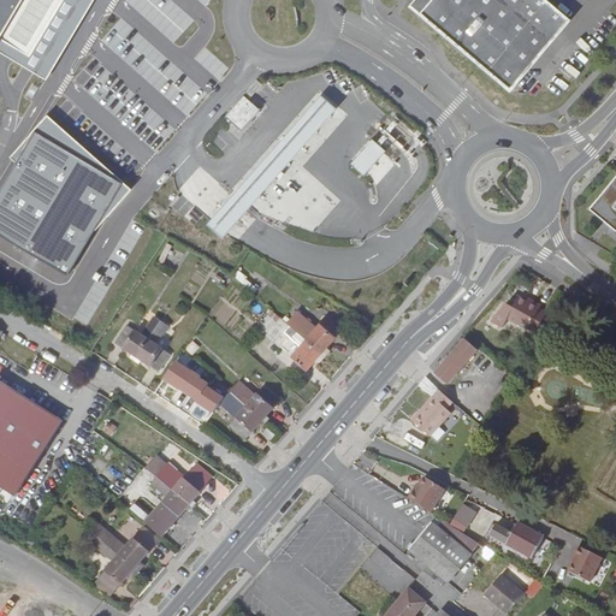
[(22,0),(0,0),(0,36),(0,37),(22,0)]
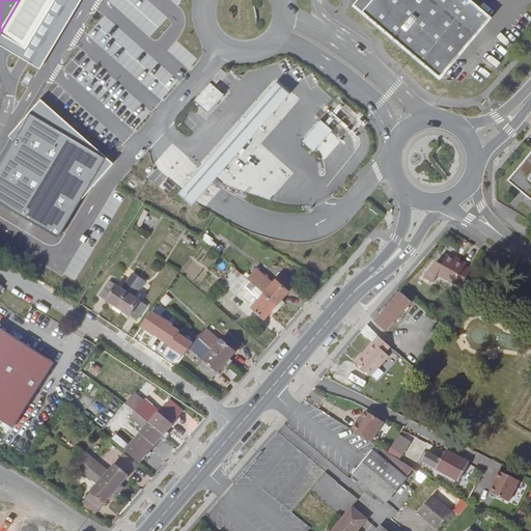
[(19,0),(0,32),(24,47),(51,0),(19,0)]
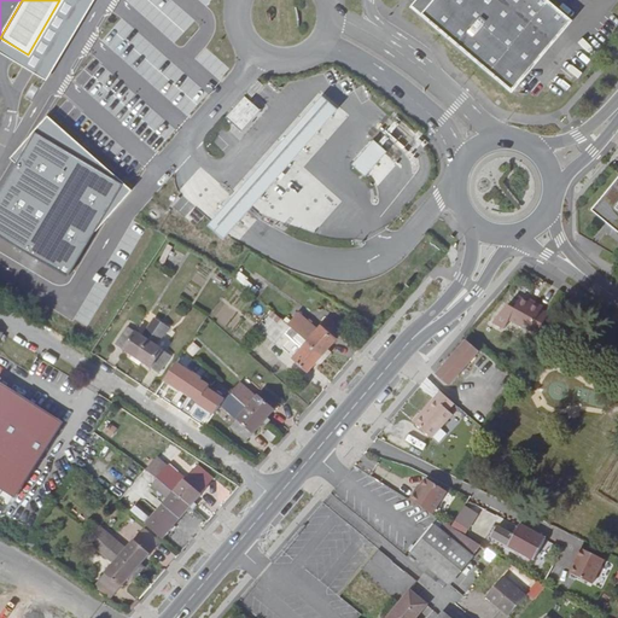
[(417,0),(413,6),(421,13),(429,5),(423,0),(417,0)]
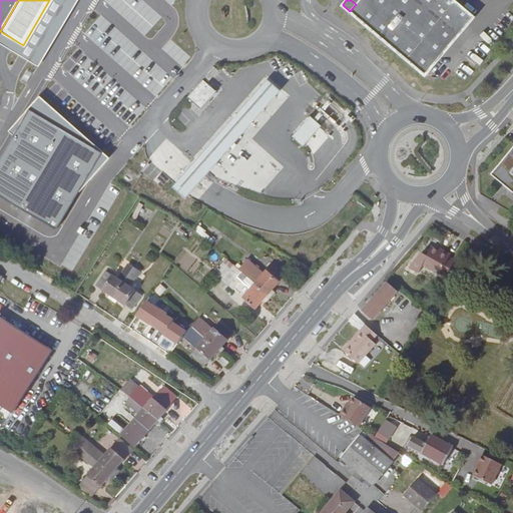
[(425,74),(474,15),(455,0),(351,0),(356,4),(350,11),(425,74)]
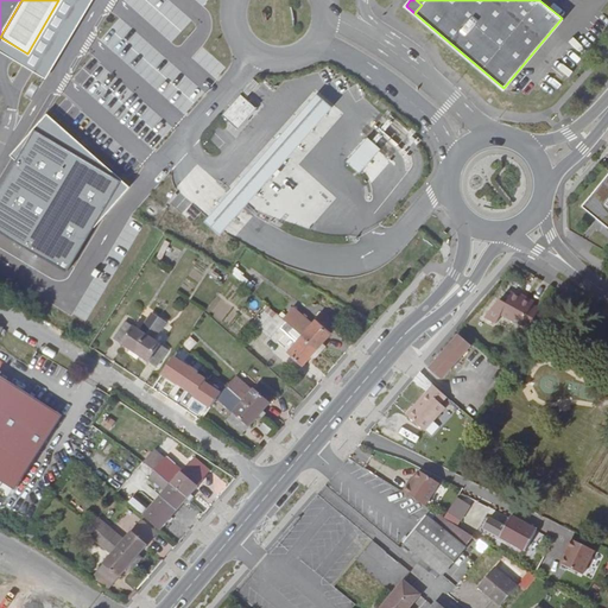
[(200,45),(190,57),(213,77),(222,67),(200,45)]
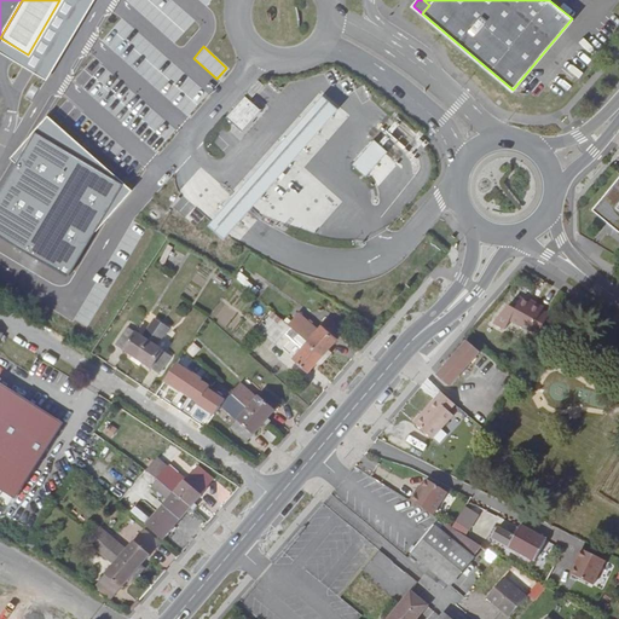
[(258,81),(247,94),(252,98),(262,85),(258,81)]
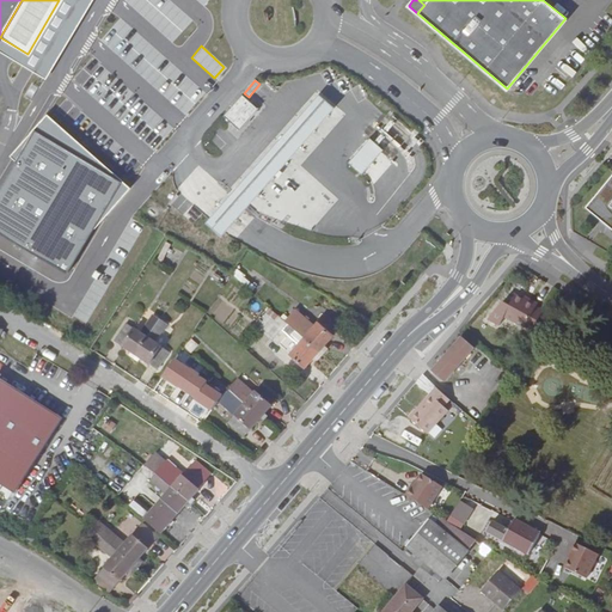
[(319,93),(206,222),(221,237),(335,108),(319,93)]
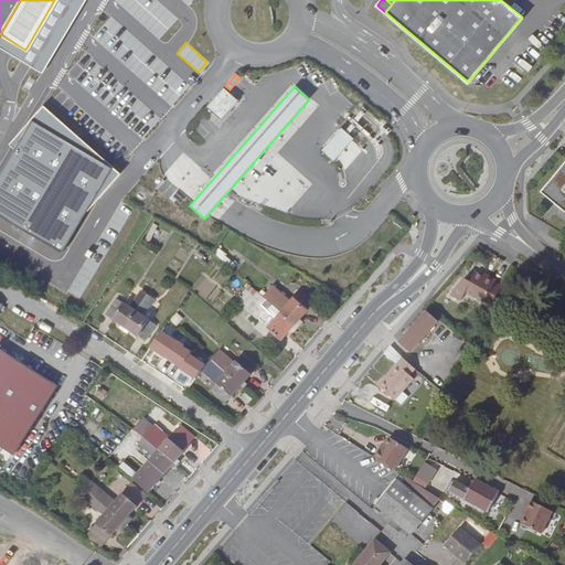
[(223,87),(206,107),(221,119),(238,100),(223,87)]
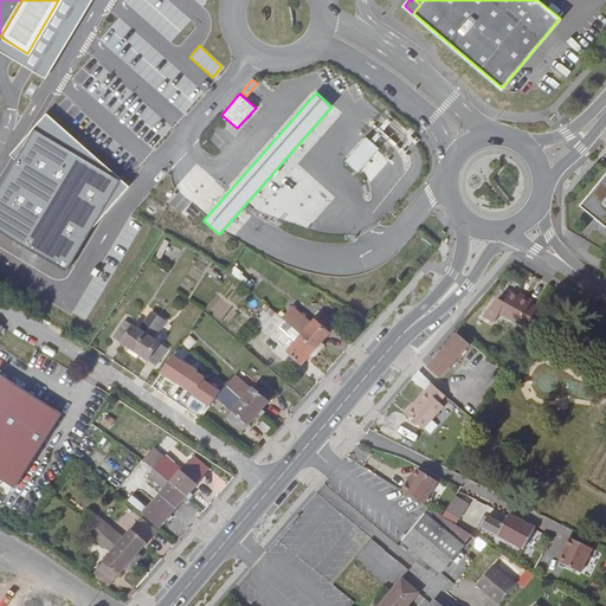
[(366,136),(345,161),(359,173),(380,148),(366,136)]
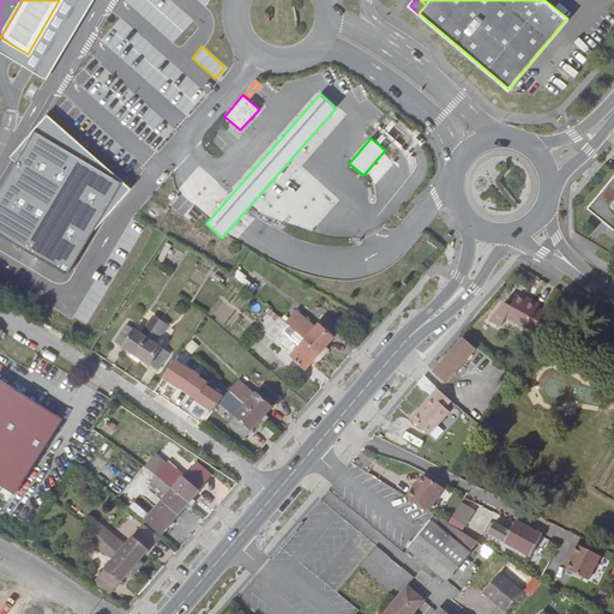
[(613,175),(589,209),(613,228),(613,175)]
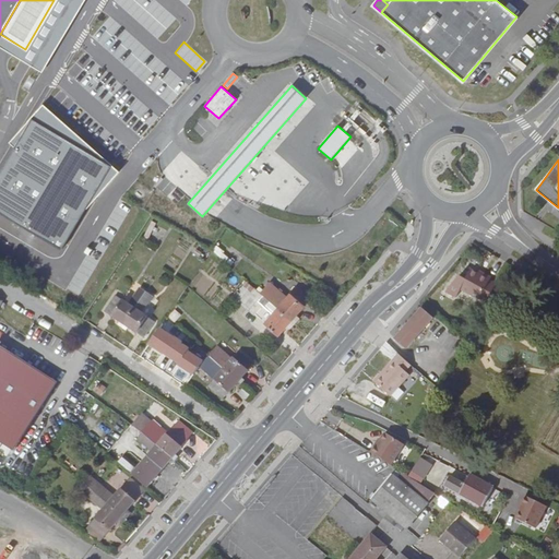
[(147,238),(155,223),(151,221),(144,236),(147,238)]
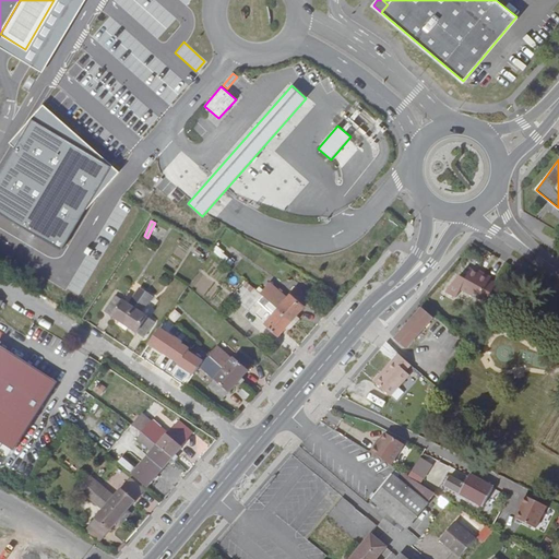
[(233,262),(221,252),(217,256),(229,266),(233,262)]
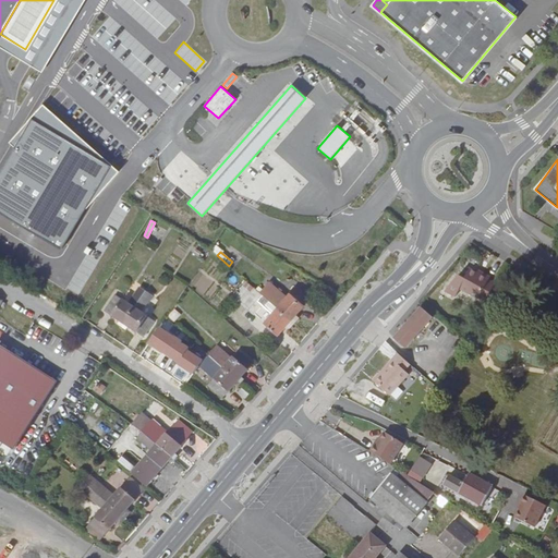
[(481,276),(475,273),(470,269),(464,279),(458,276),(445,291),(456,298),(460,289),(485,302),(495,283),(489,280),(490,278),(483,274),(481,276)]
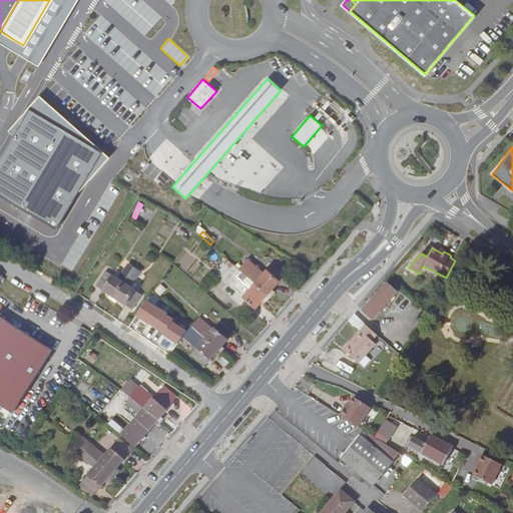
[(484,261),(487,253),(478,248),(474,254),(484,261)]
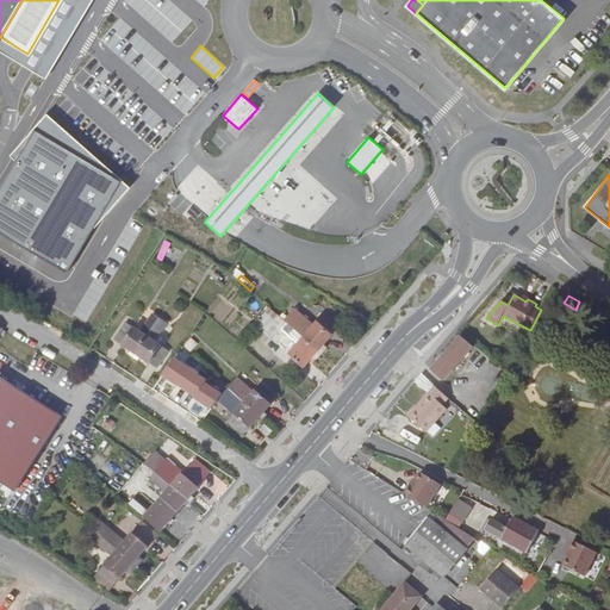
[(284,319),(268,307),(265,311),(268,313),(259,324),(278,341),(286,332),(297,342),(288,353),(304,366),(318,350),(284,319)]
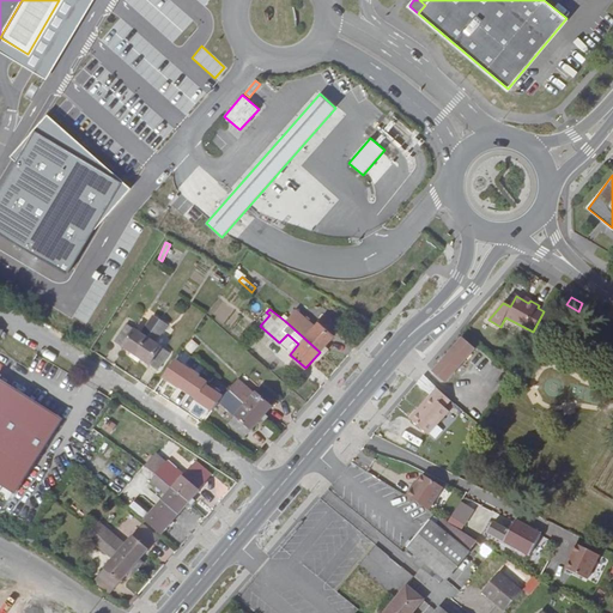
[(340,328),(325,315),(314,327),(296,310),(285,321),(320,352),(340,328)]
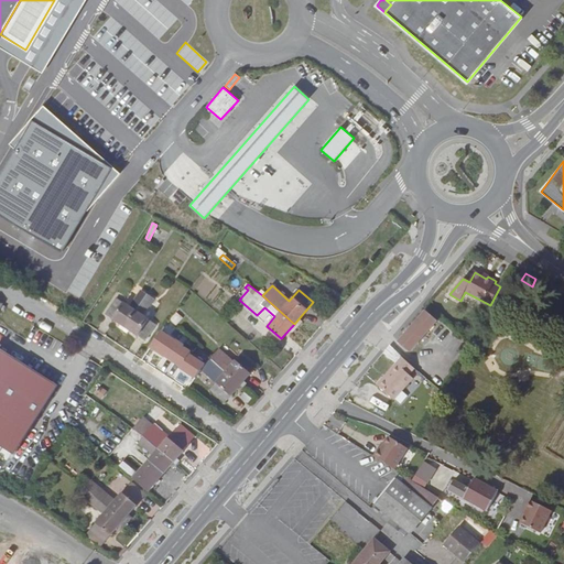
[(130,307),(116,297),(105,314),(126,327),(147,294),(141,291),(130,307)]
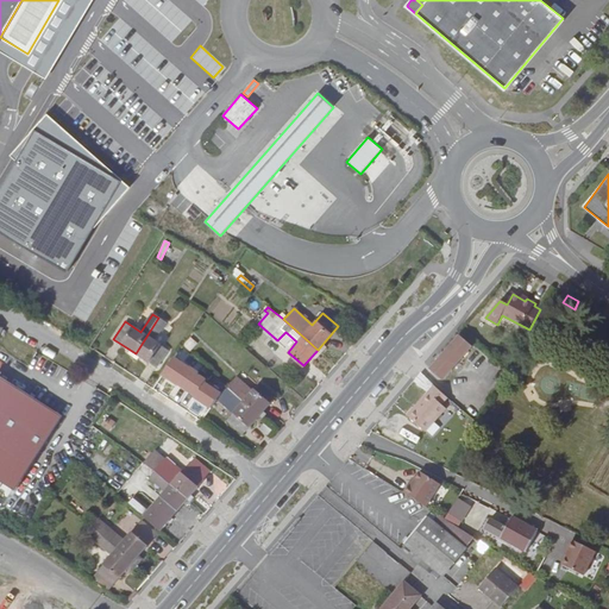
[(158,318),(136,353),(157,368),(168,351),(154,341),(165,322),(158,318)]
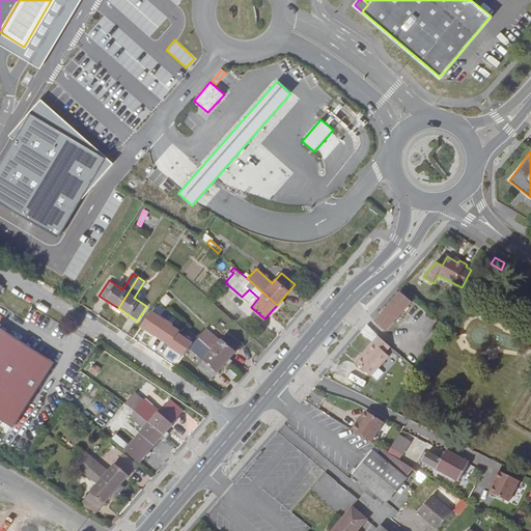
[(412,303),(400,292),(386,309),(374,322),(386,332),(412,303)]
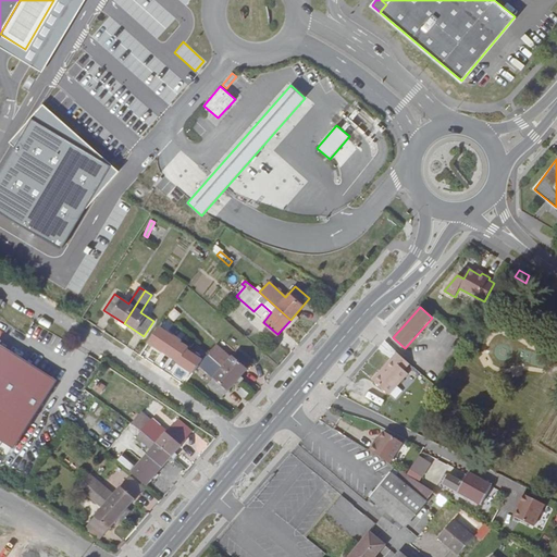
[(173,308),(168,317),(174,321),(180,313),(173,308)]
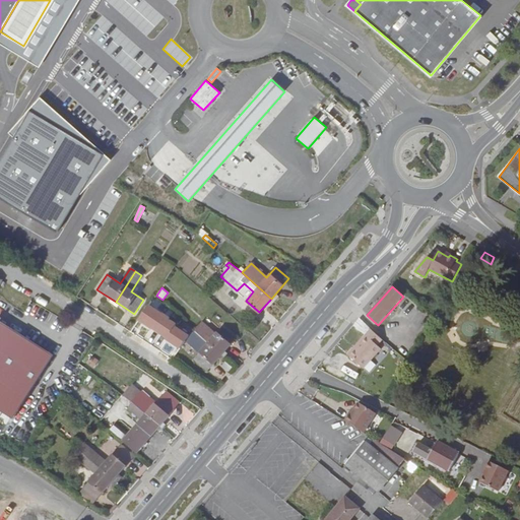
[(148,306),(138,320),(152,330),(152,329),(156,332),(167,317),(148,306)]
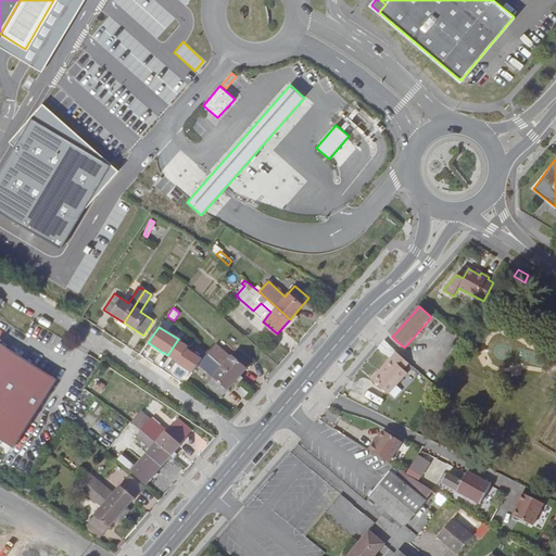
[(178,339),(167,355),(178,362),(177,363),(192,373),(199,365),(202,361),(187,350),(188,348),(180,343),(181,341),(178,339)]
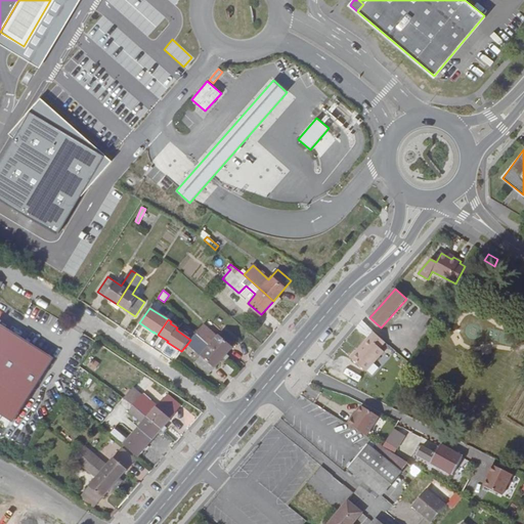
[(54,358),(0,323),(0,415),(13,424),(54,358)]
